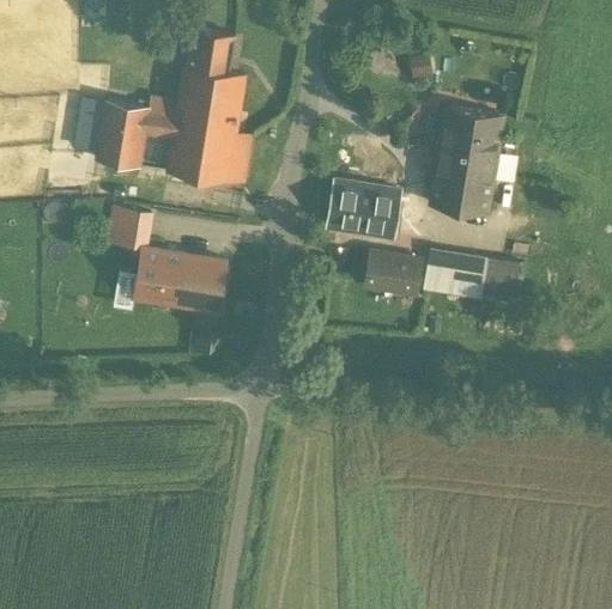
[(108,103),(97,159),(141,166),(147,132),(175,136),(170,170),(244,183),(253,136),(236,134),(247,74),(231,72),(237,36),(195,29),(181,105),(152,101),(150,110),(108,103)]
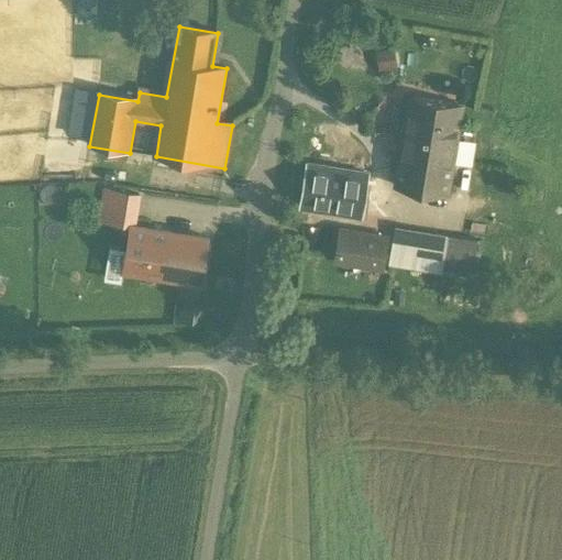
[(384,69),(404,69),(404,50),(384,50),(384,69)]
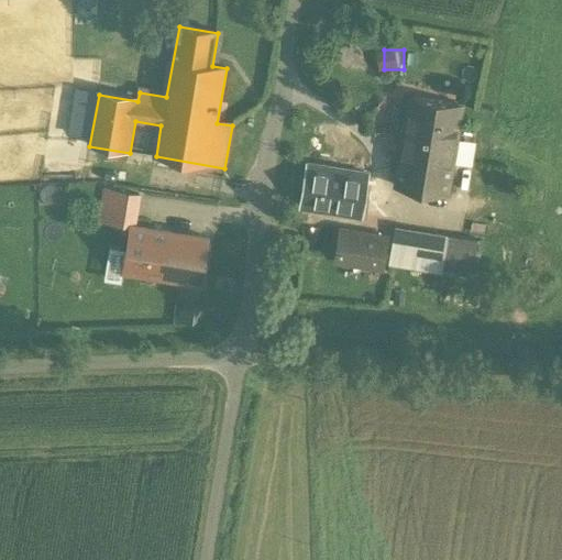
[(464,108),(411,98),(395,187),(448,196),(464,108)]
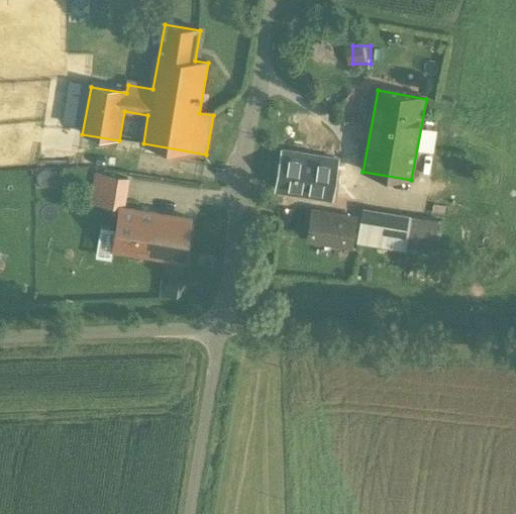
[(285,142),(276,202),(329,210),(338,150),(285,142)]
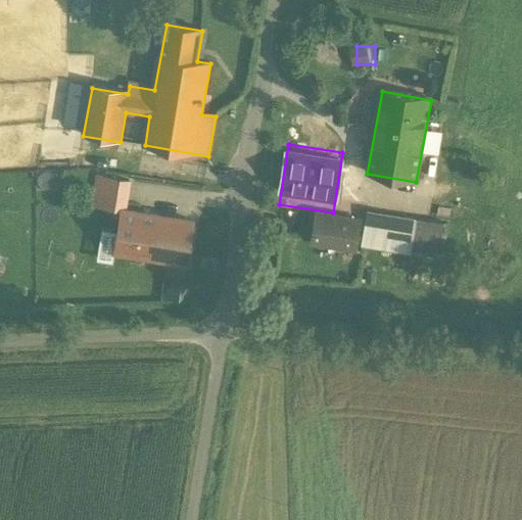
[(2,193),(20,192),(19,174),(0,175),(2,193)]
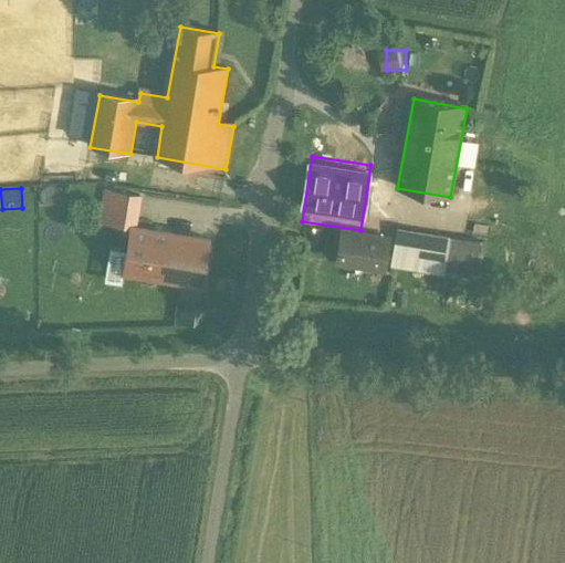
[(135,229),(139,197),(105,193),(101,223),(131,228),(135,229)]
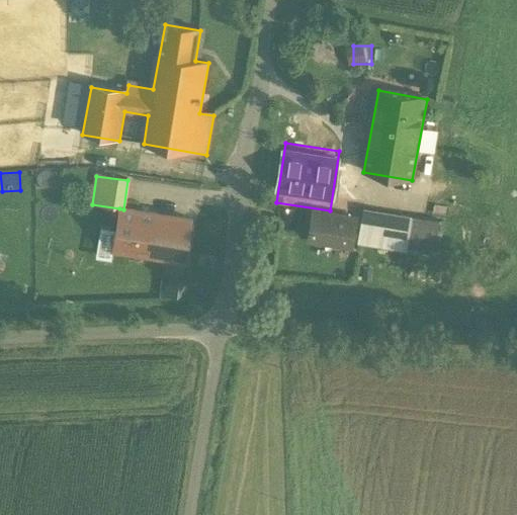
[(123,209),(119,208),(112,252),(185,263),(192,221),(123,209)]
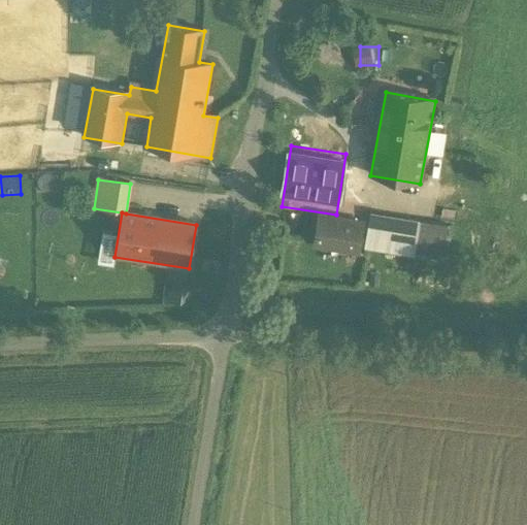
[(448,226),(371,212),(365,250),(441,262),(448,226)]
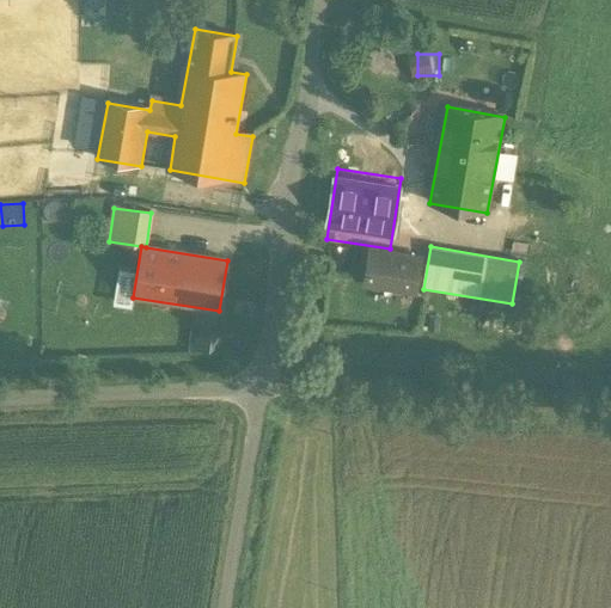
[(419,259),(371,252),(366,284),(414,293),(419,259)]
